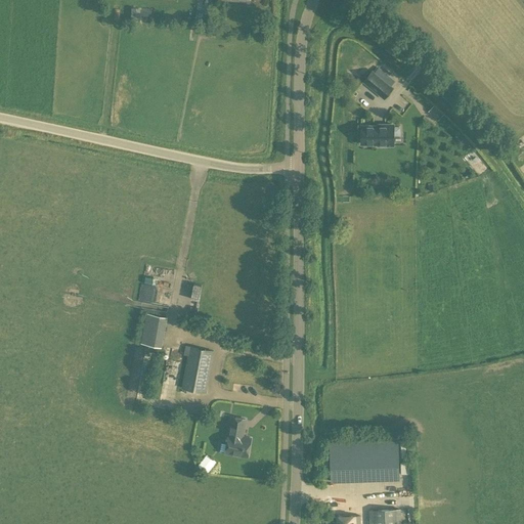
[(338,8),(340,3),(332,0),(330,6),(338,8)]
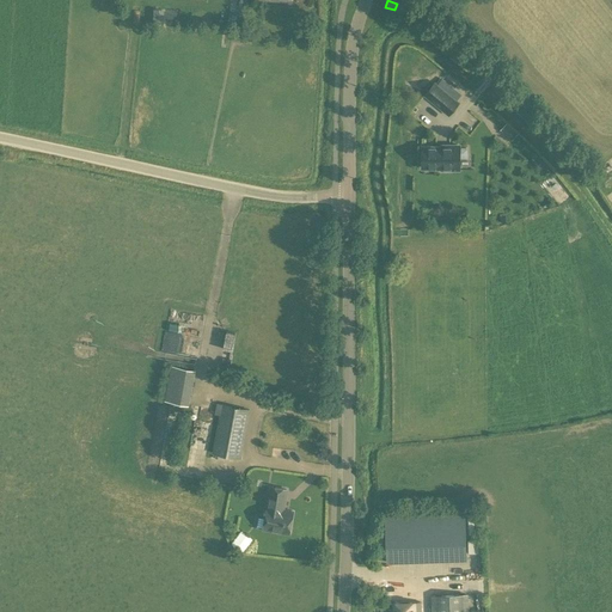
[(448,115),(458,103),(434,84),(424,95),(448,115)]
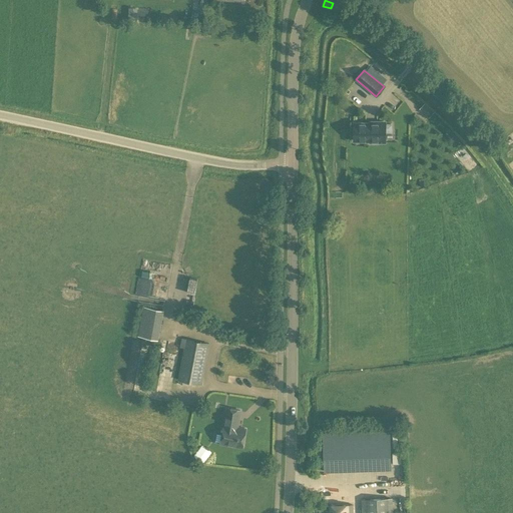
[(424,104),(418,110),(422,113),(427,106),(424,104)]
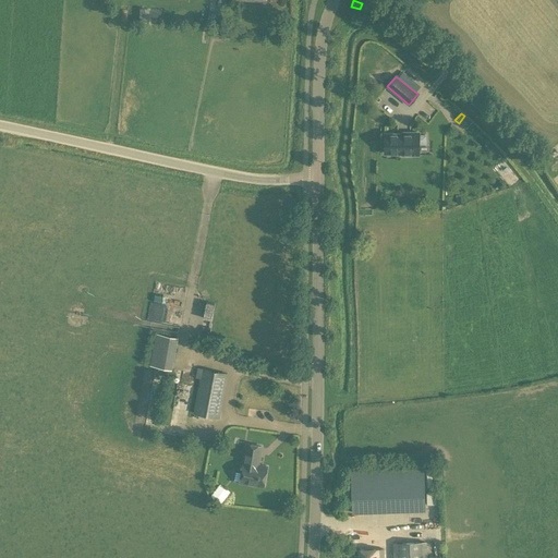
[(402,135),(385,134),(385,153),(402,154),(402,156),(411,156),(411,155),(419,155),(419,144),(426,144),(426,135),(419,135),(419,133),(402,133),(402,135)]
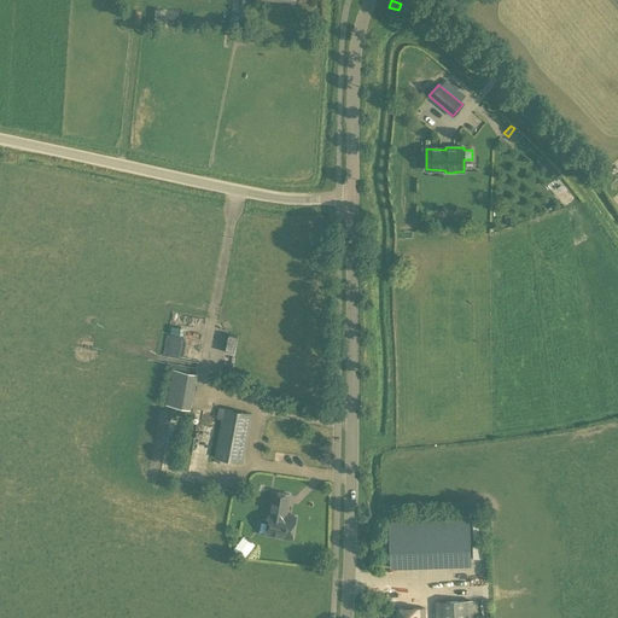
[(191,409),(198,373),(174,368),(167,404),(191,409)]
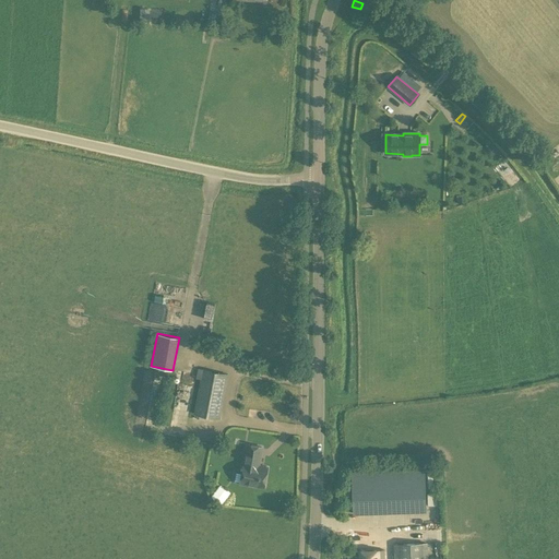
[(227,373),(199,368),(197,379),(201,379),(194,413),(219,418),(227,373)]
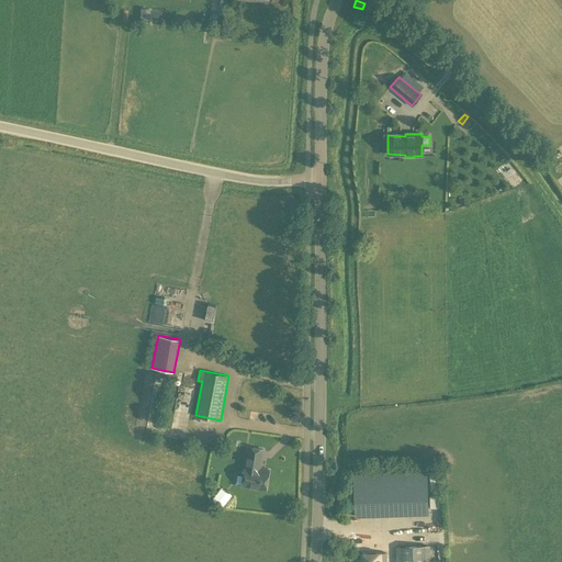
[(266,490),(269,470),(260,468),(263,449),(249,447),(246,465),(245,465),(242,485),(266,490)]
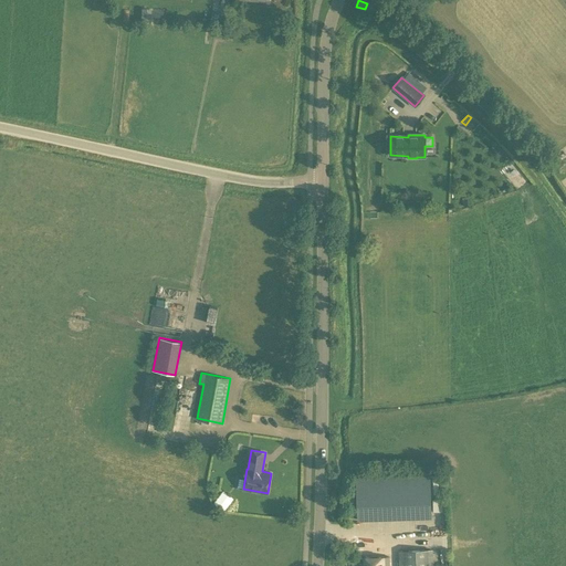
[(431,516),(430,477),(356,480),(357,520),(431,516)]
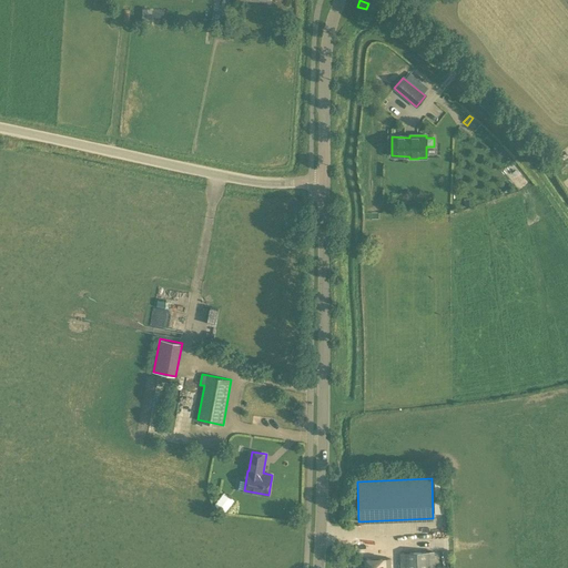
[(221,500),(215,507),(223,513),(229,506),(221,500)]
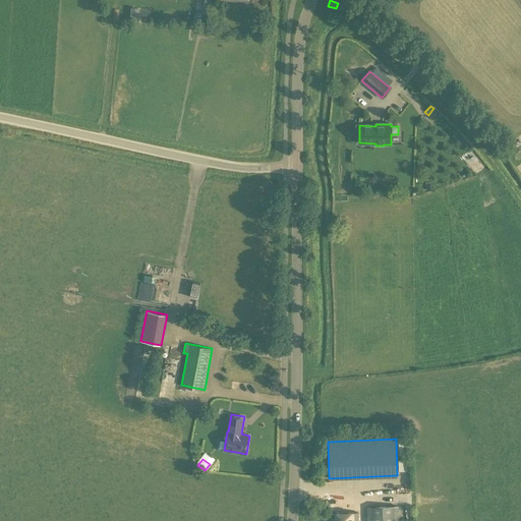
[(398,459),(399,471),(411,471),(410,459),(398,459)]
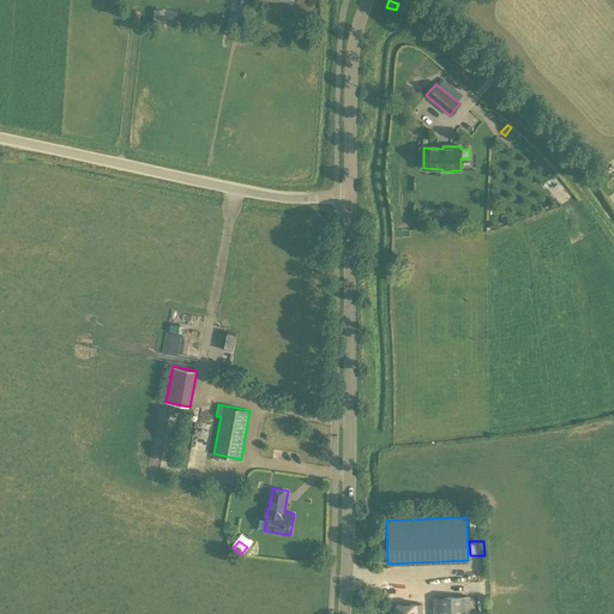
[(469,613),(469,596),(433,597),(433,613),(469,613)]
